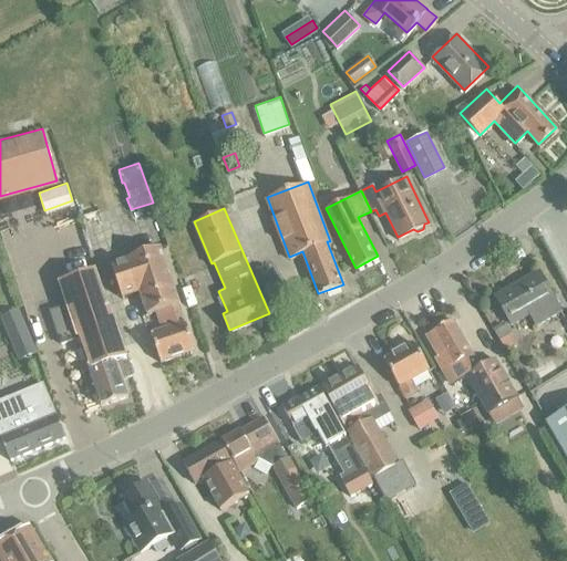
[(169,324),(151,331),(160,359),(193,347),(185,321),(183,321),(176,301),(177,300),(160,245),(127,255),(127,257),(111,262),(122,294),(138,290),(146,312),(163,307),(169,324)]
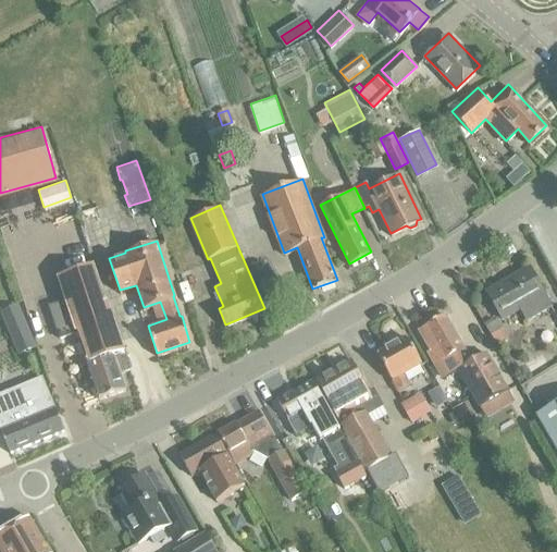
[(47,304),(58,335),(77,329),(86,354),(84,355),(97,396),(124,388),(119,369),(127,367),(122,351),(123,351),(107,301),(106,298),(103,298),(91,264),(56,274),(63,297),(47,304)]
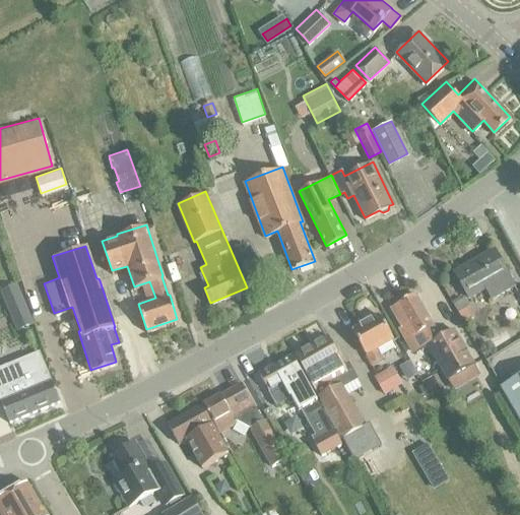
[(479,256),(454,270),(467,294),(484,284),(491,295),(513,282),(494,247),(479,255),(479,256)]
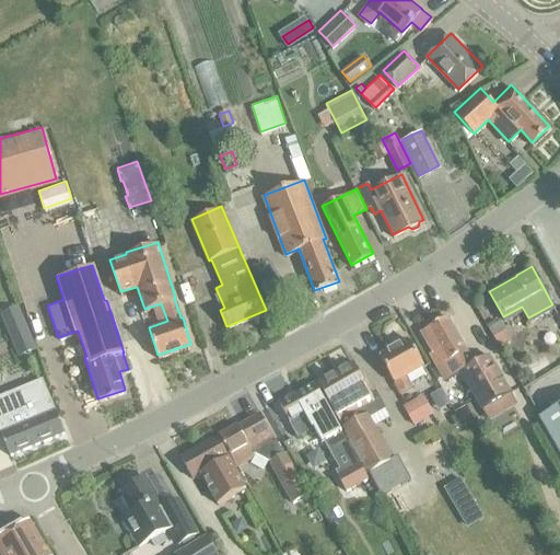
[(446,313),(419,328),(431,348),(428,350),(444,380),(461,372),(474,394),(481,407),(511,391),(496,366),(488,353),(474,361),(465,346),(446,313)]
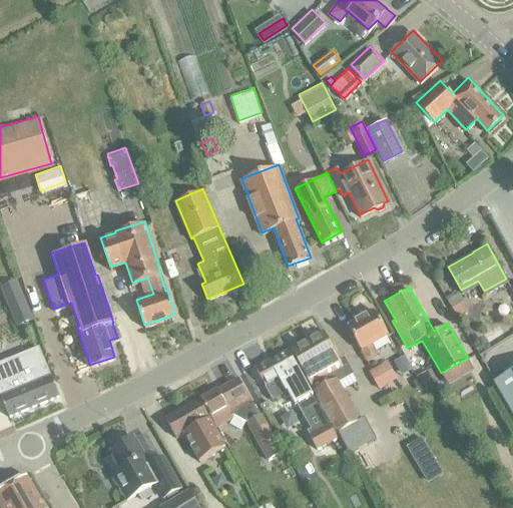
[(457,291),(447,297),(456,312),(466,306),(457,291)]
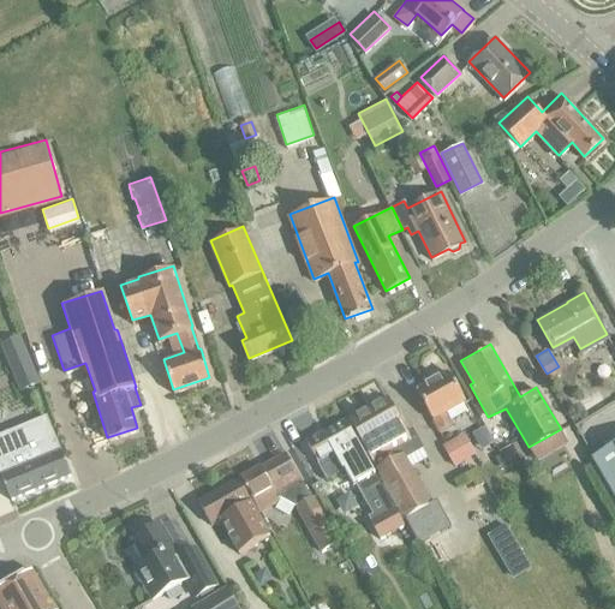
[(28,358),(12,364),(21,387),(36,380),(28,358)]
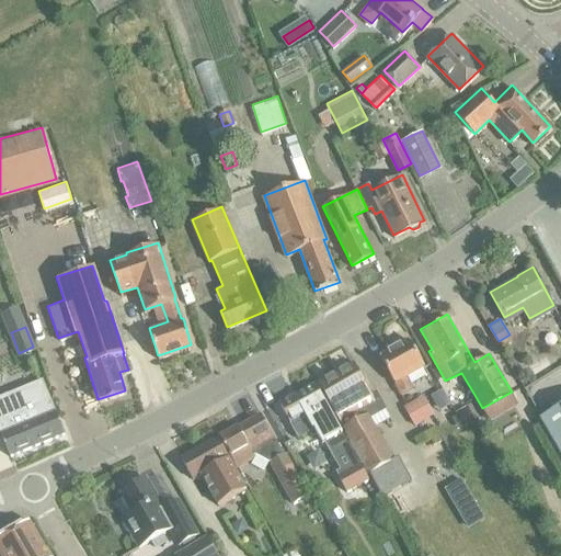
[(379,354),(401,393),(412,386),(407,375),(424,365),(409,338),(379,354)]
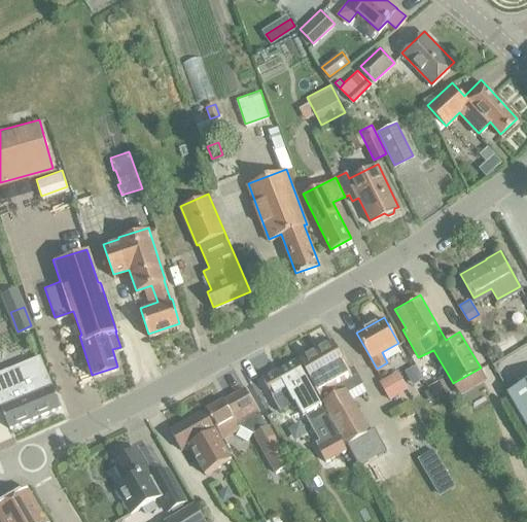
[(331,338),(299,356),(309,376),(322,398),(346,386),(348,390),(363,382),(352,362),(347,366),(331,338)]
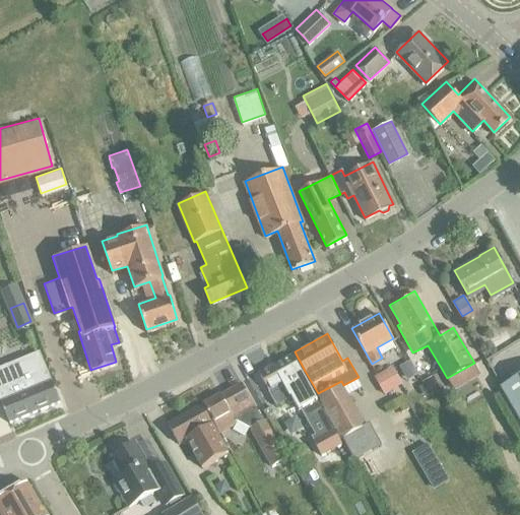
[(39,349),(13,360),(35,409),(60,399),(39,349)]
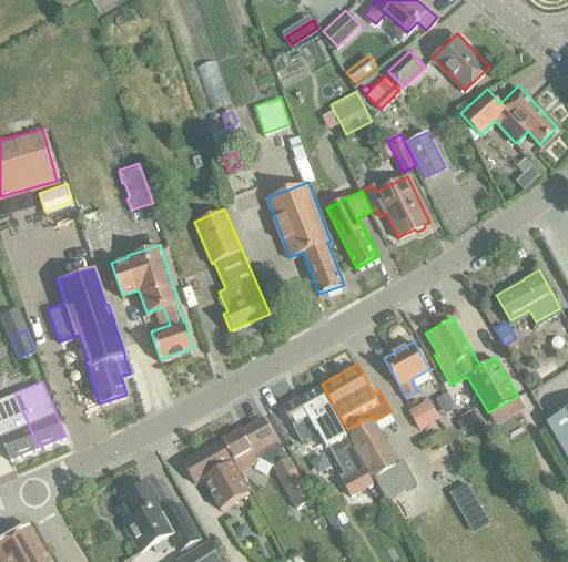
[(320,386),(284,405),(303,440),(316,433),(317,436),(323,447),(328,443),(331,448),(343,469),(345,473),(338,477),(347,493),(354,490),(372,481),(363,466),(344,431),(330,406),(331,406),(320,386)]
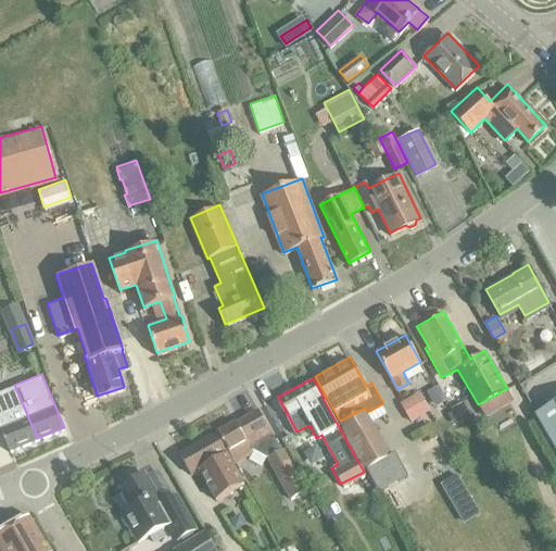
[(14,385),(0,390),(0,427),(10,450),(37,438),(14,385)]
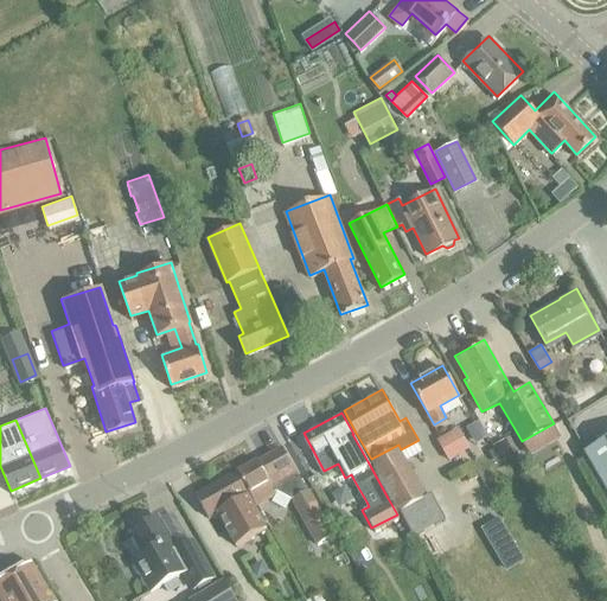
[(451,429),(438,436),(448,456),(461,449),(451,429)]
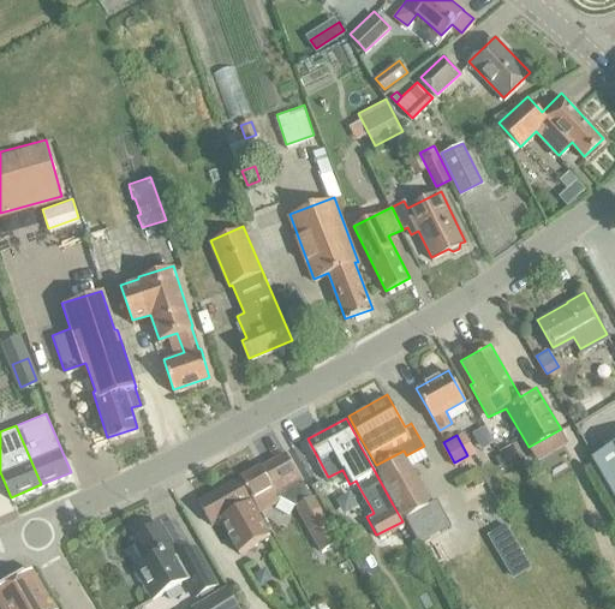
[(614,442),(591,457),(614,499),(614,442)]
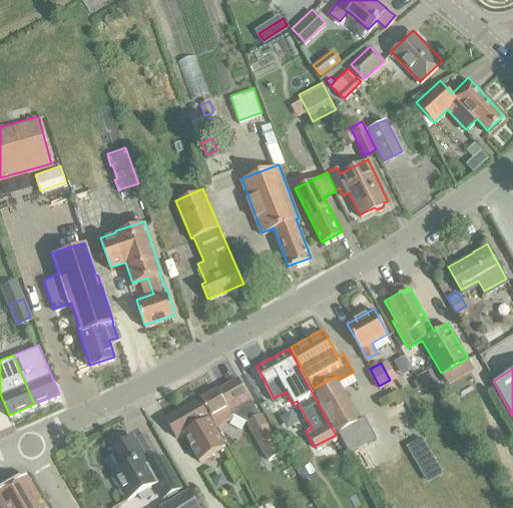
[(427,372),(413,380),(419,389),(432,381),(427,372)]
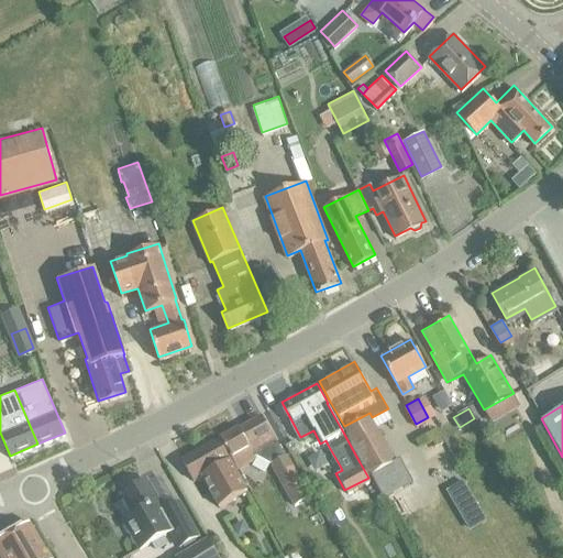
[(219,437),(236,467),(256,457),(254,455),(256,453),(271,460),(294,503),(309,494),(286,452),(284,452),(263,413),(261,414),(219,437)]
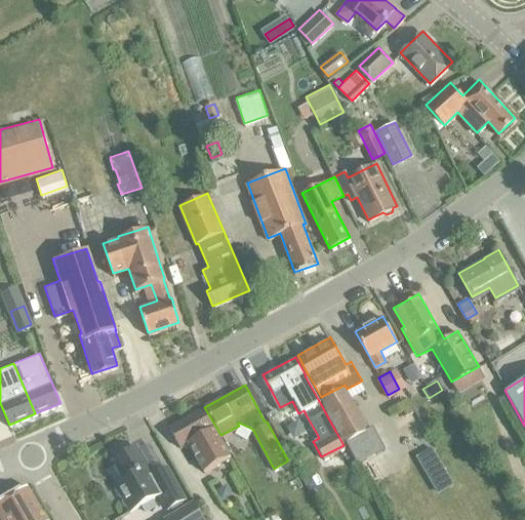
[(350,448),(348,448),(355,462),(358,460),(361,458),(384,446),(372,426),(368,428),(345,386),(329,394),(320,399),(337,430),(344,442),(346,441),(346,440),(350,448)]
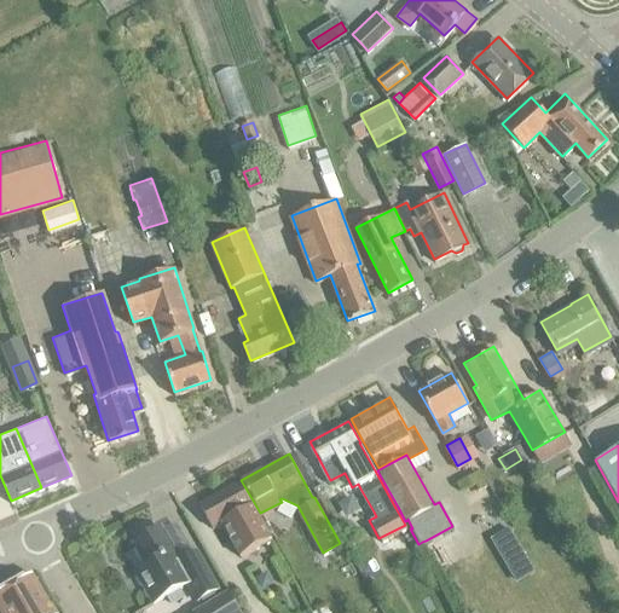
[(200,503),(212,525),(220,521),(238,554),(270,537),(238,481),(200,503)]
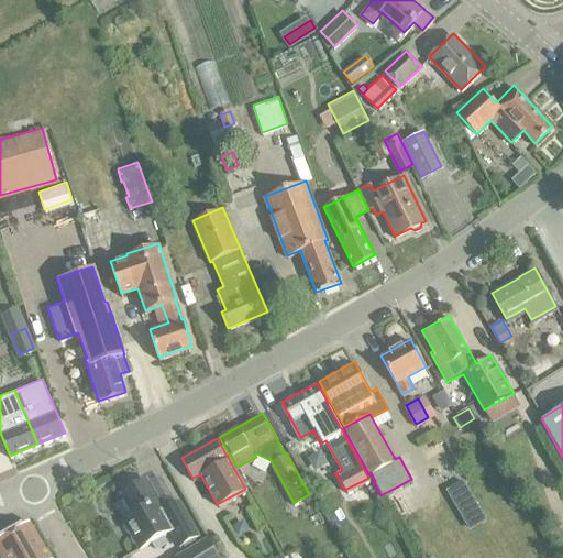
[(122,518),(139,546),(169,528),(178,544),(197,534),(178,500),(163,507),(145,477),(120,491),(132,513),(122,518)]
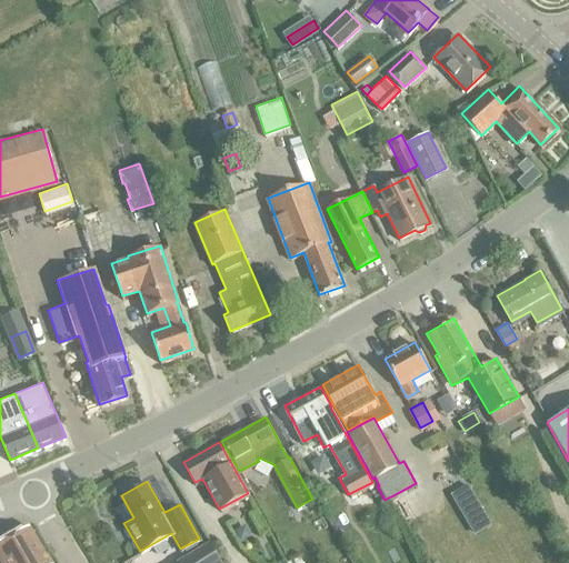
[(248,508),(260,532),(268,528),(257,504),(248,508)]
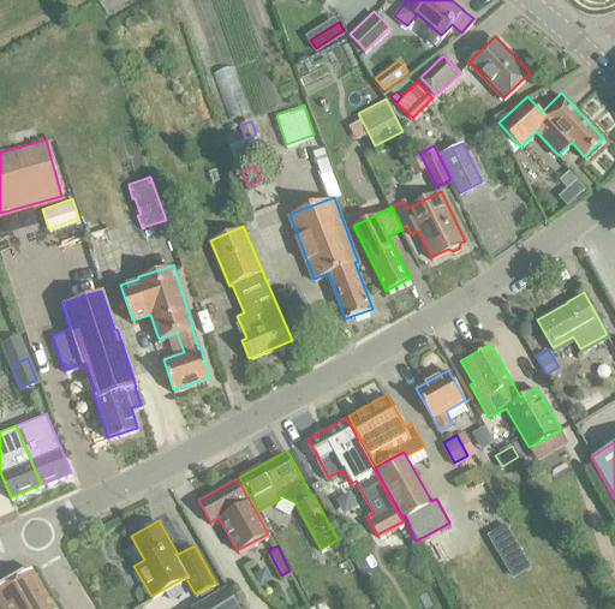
[(521,553),(505,562),(512,574),(529,565),(521,553)]
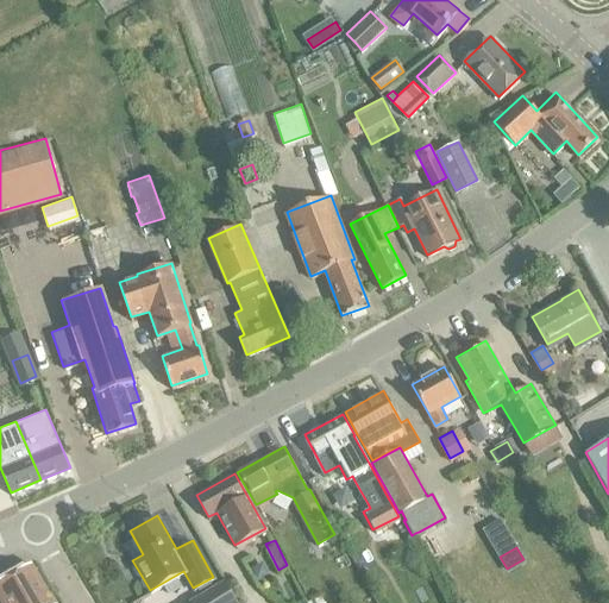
[(0,602),(55,602),(56,602),(32,561),(32,563),(0,579),(0,602)]
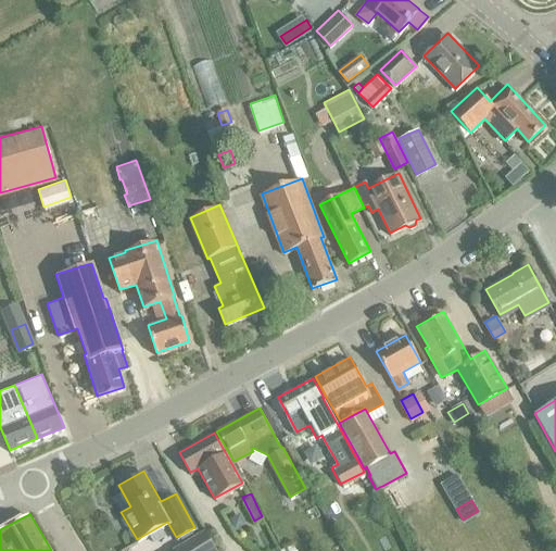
[(173,549),(174,550),(215,550),(203,530),(173,549)]
